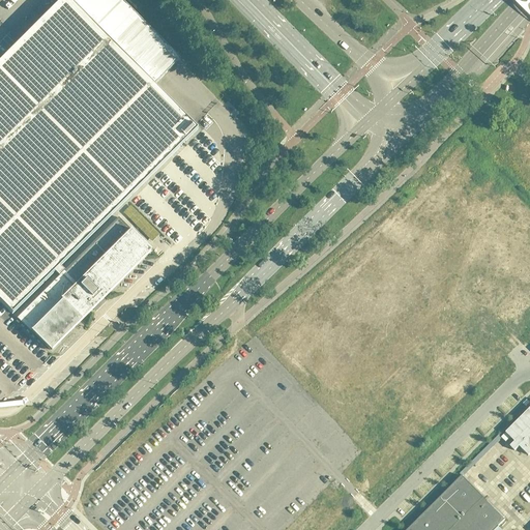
[(65,270),(61,266),(198,129),(154,85),(180,59),(121,0),(60,0),(0,60),(0,301),(12,314),(55,271),(59,275),(65,270)]
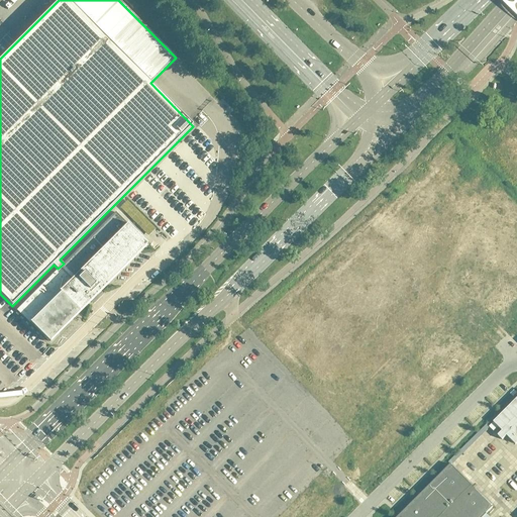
[(156,89),(166,98),(176,86),(166,78),(156,89)]
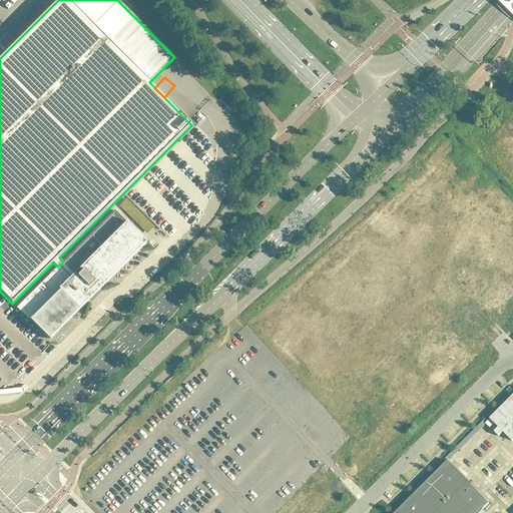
[(191,104),(181,115),(186,120),(197,109),(191,104)]
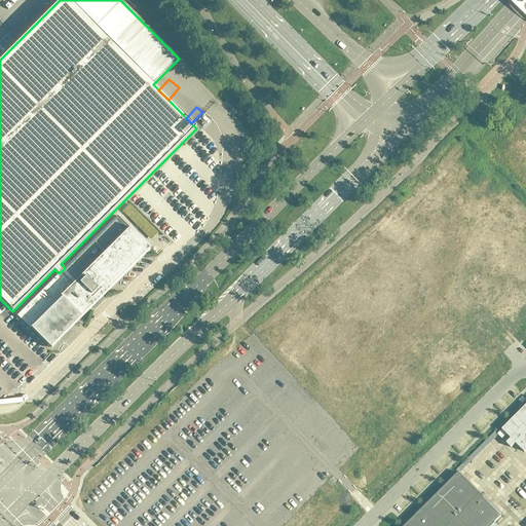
[(17,315),(45,342),(50,347),(91,306),(92,307),(103,298),(102,296),(149,247),(130,227),(129,228),(117,217),(17,315)]
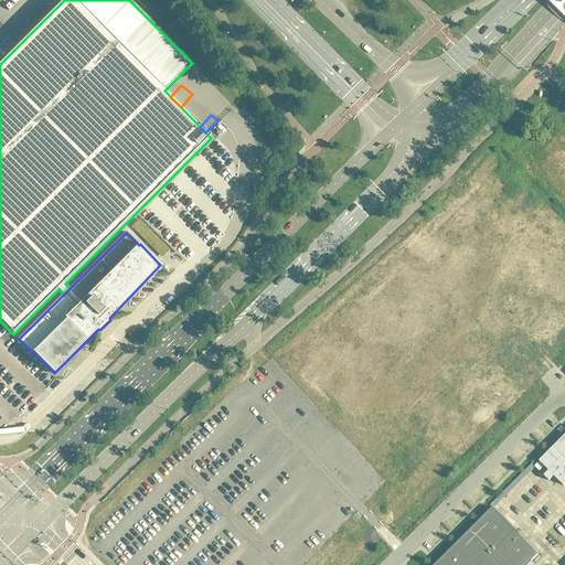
[(564,435),(534,467),(539,471),(544,466),(548,471),(544,476),(548,481),(553,476),(563,486),(564,483),(564,435)]
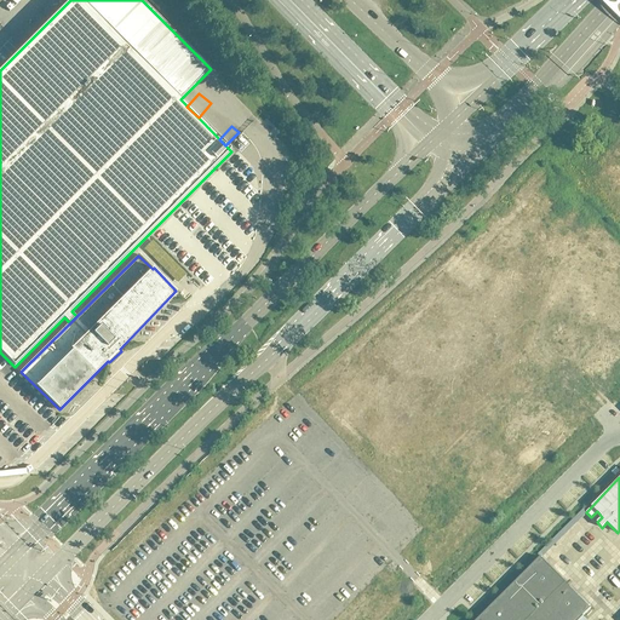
[(601,619),(602,619),(601,619),(600,619),(598,619),(585,619),(581,616),(590,608),(539,557),(476,619),(601,619)]
